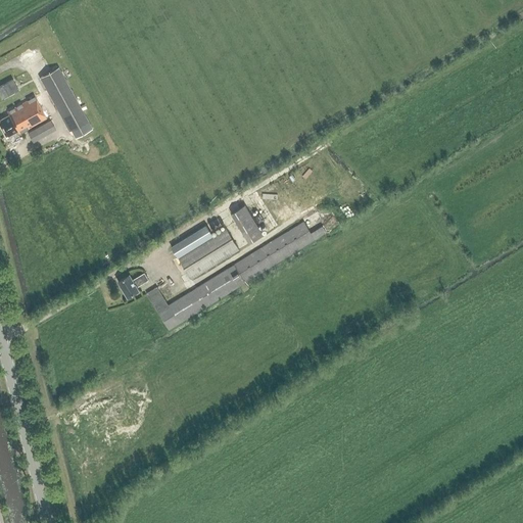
[(88,123),(58,68),(40,79),(69,132),(88,123)]
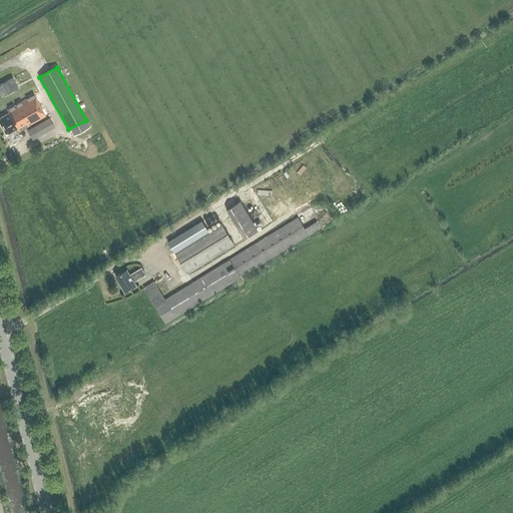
[(0,123),(6,134),(16,129),(18,131),(45,117),(33,95),(27,99),(27,100),(7,111),(9,114),(0,118),(0,123)]
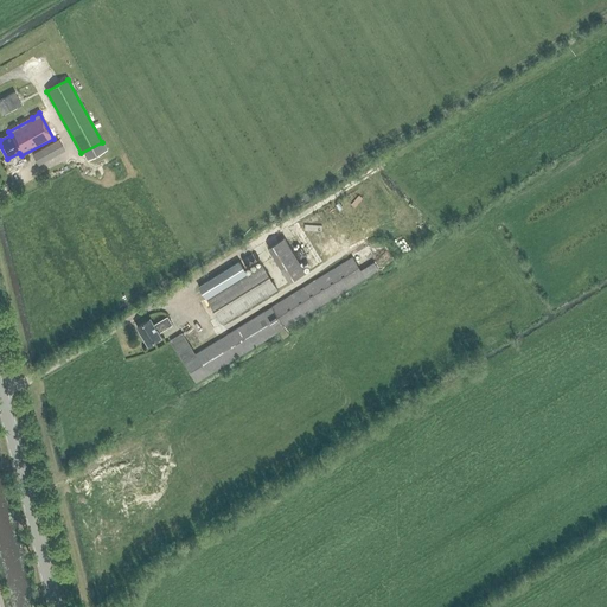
[(32,155),(38,166),(64,151),(58,141),(32,155)]
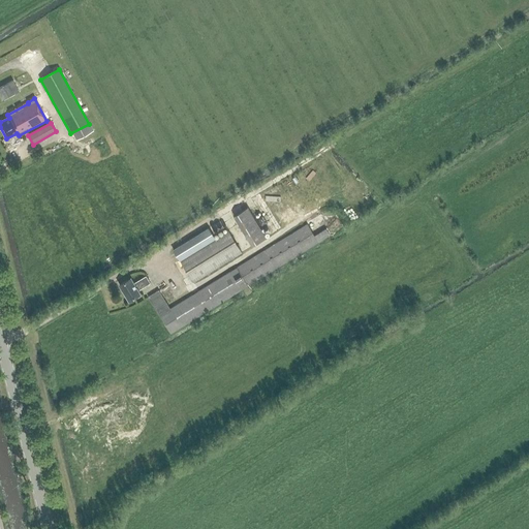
[(266,238),(248,208),(234,216),(252,246),(266,238)]
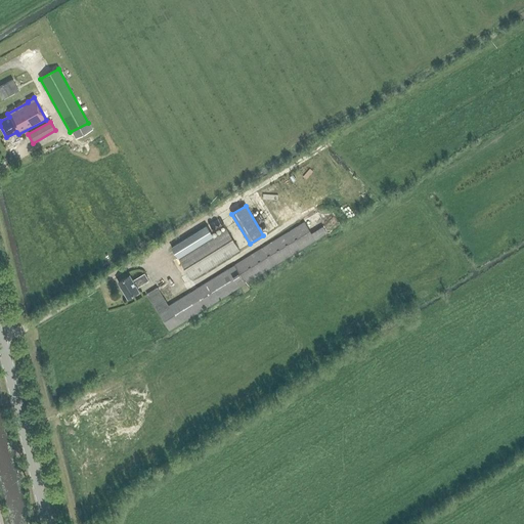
[(311,234),(305,222),(227,269),(169,306),(157,288),(146,295),(169,332),(238,288),(326,233),(323,227),(311,234)]
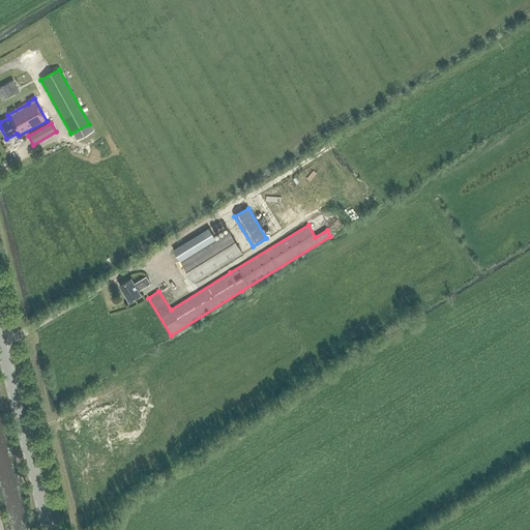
[(174,251),(194,283),(242,254),(229,231),(215,239),(209,229),(174,251)]
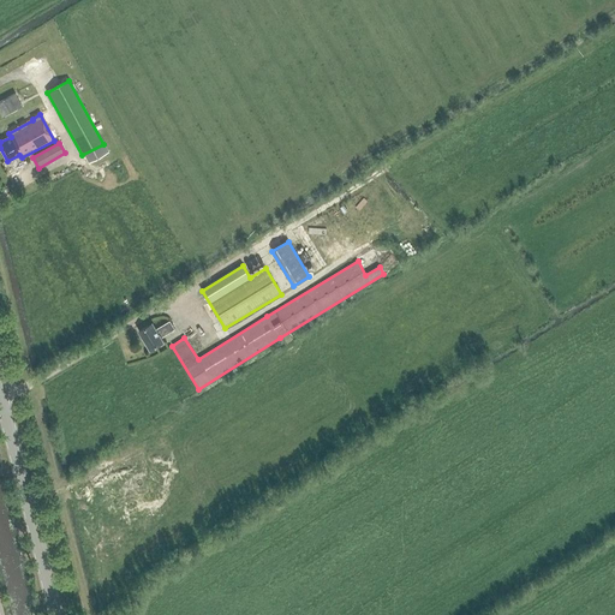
[(163,342),(161,338),(174,330),(169,322),(156,330),(153,323),(139,332),(150,351),(163,342)]
